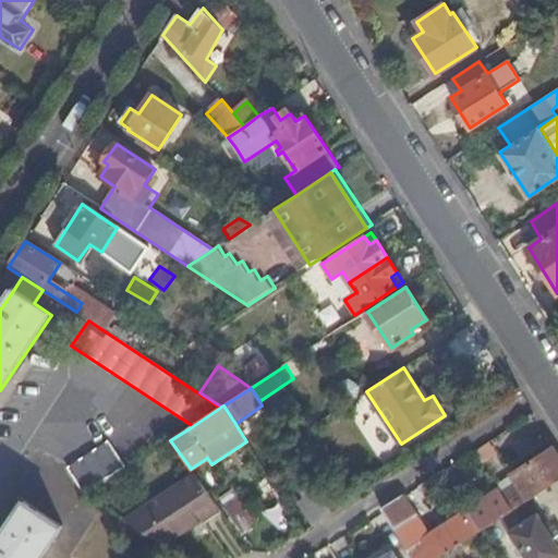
[(85,496),(126,469),(109,444),(69,469),(85,496)]
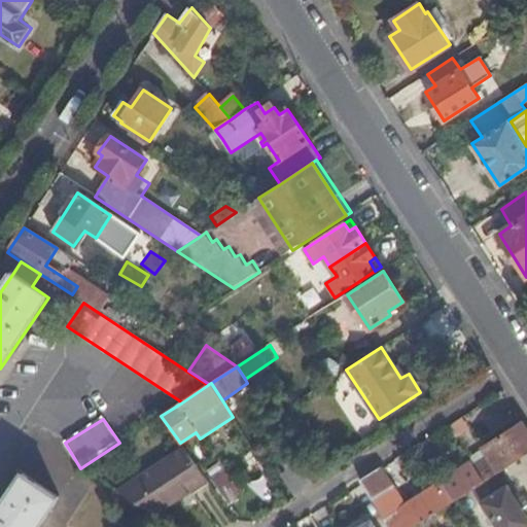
[(526,454),(526,429),(522,422),(485,447),(491,456),(476,466),(472,461),(444,480),(457,500),(526,454)]
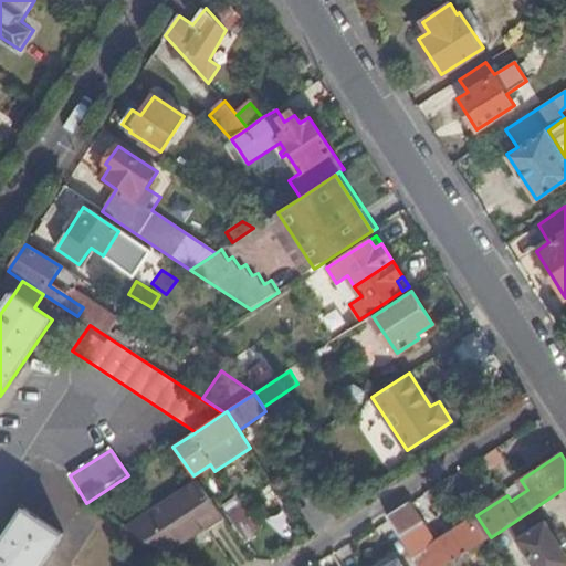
[(527,490),(521,480),(504,491),(507,495),(511,501),(527,490)]
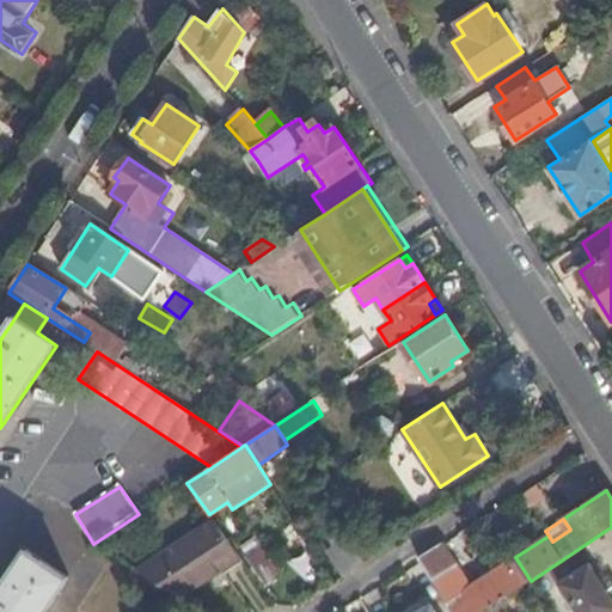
[(242,558),(215,522),(153,562),(164,577),(172,573),(185,594),(242,558)]
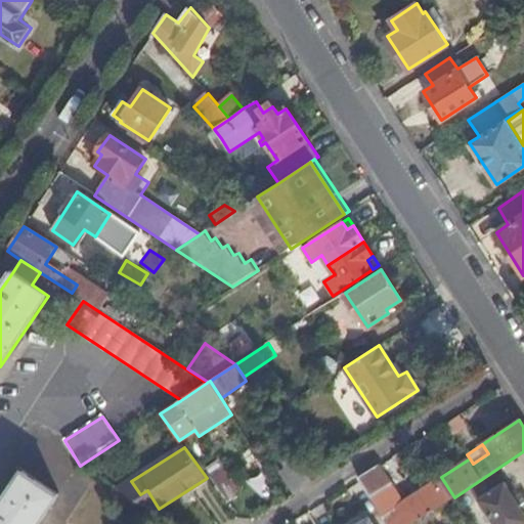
[(401,497),(381,466),(360,479),(389,523),(412,523),(443,505),(454,497),(441,477),(436,480),(437,480),(424,489),(408,499),(404,503),(401,497)]
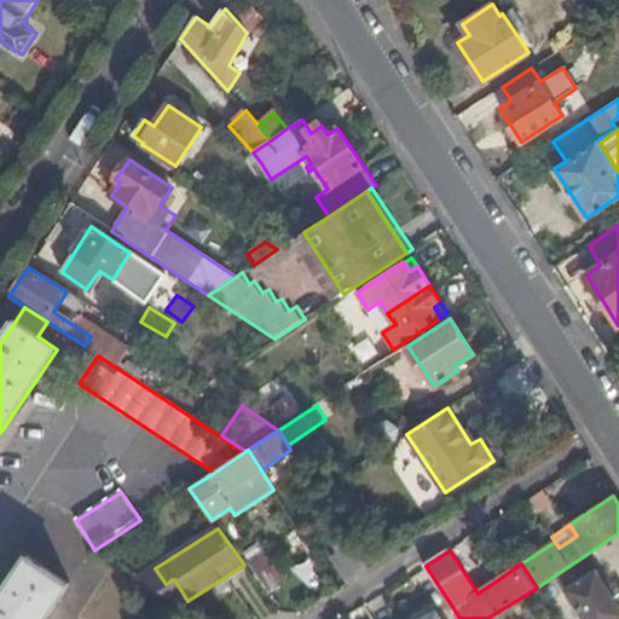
[(289,580),(270,554),(253,566),(272,593),(289,580)]
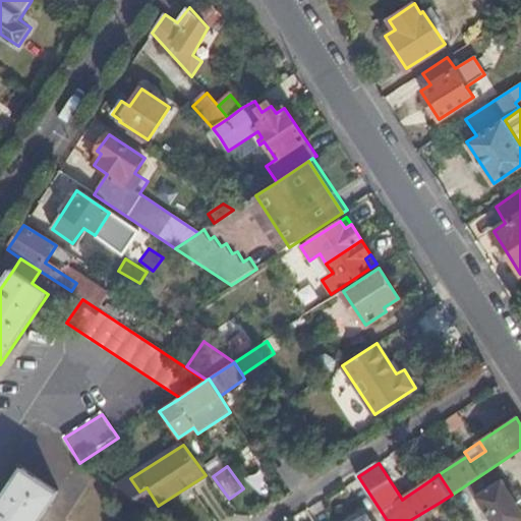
[(0,520),(39,520),(59,491),(23,468),(0,504),(0,520)]
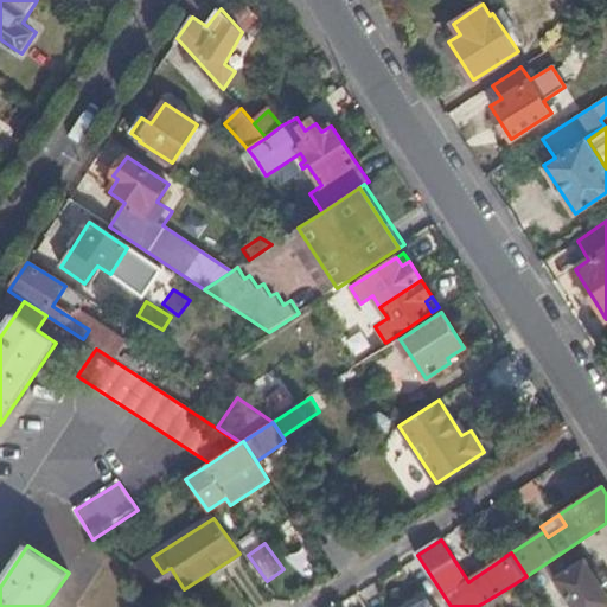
[(511,553),(508,547),(487,560),(491,567),(506,556),(505,556),(511,553)]
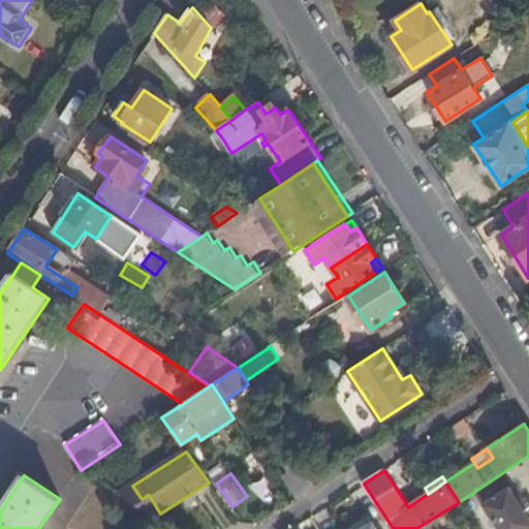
[(142,499),(132,486),(119,494),(134,504),(142,499)]
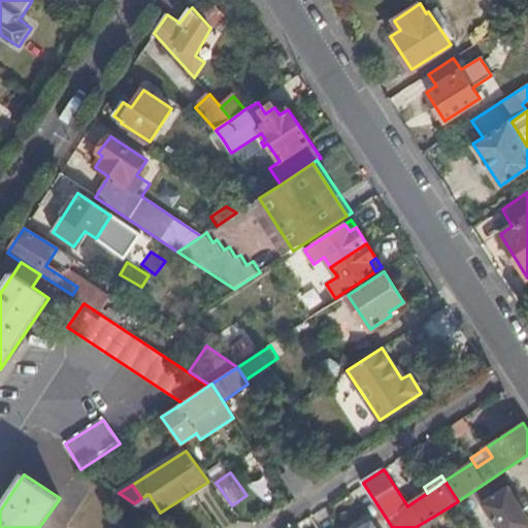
[(527,527),(527,506),(525,508),(509,486),(484,502),(499,527),(527,527)]
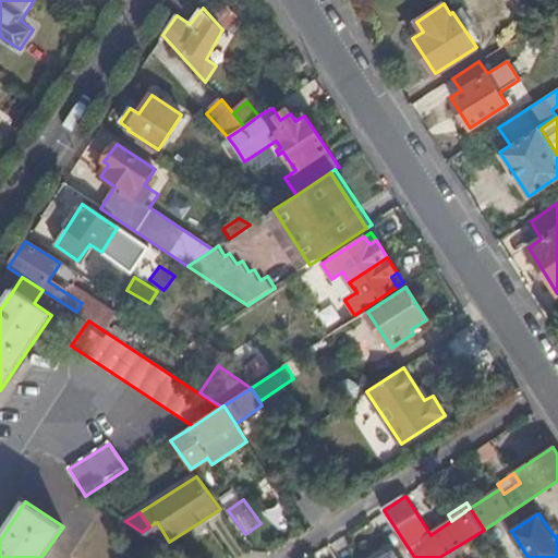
[(162,546),(169,542),(157,522),(149,526),(142,532),(162,546)]
